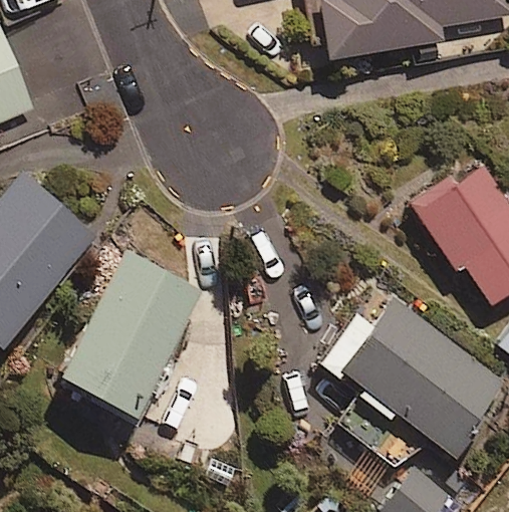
[(441,25),(508,15),(508,0),(319,0),(328,55),(442,39),(441,25)]
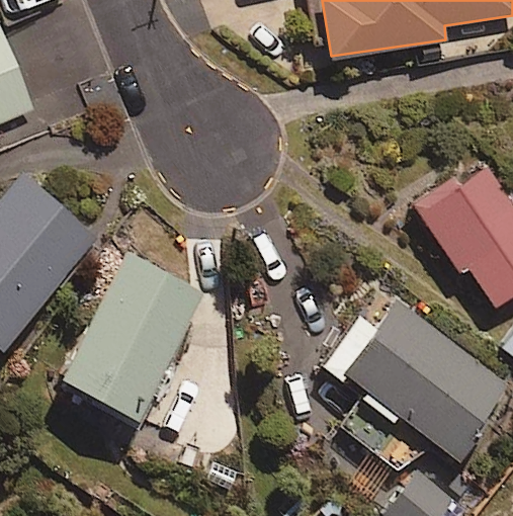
[(0,122),(34,109),(0,22),(0,122)]
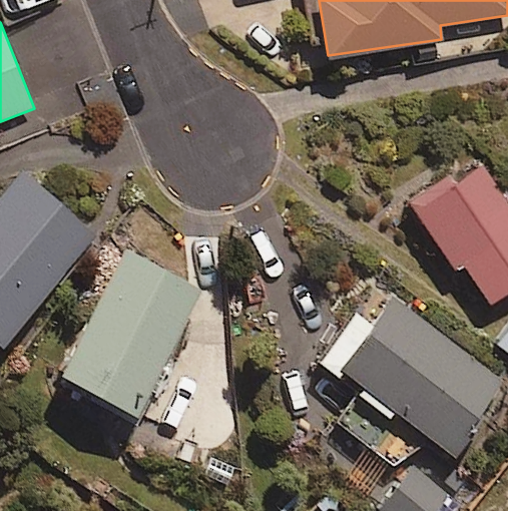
[(491,302),(507,291),(507,200),(476,154),(412,199),(458,268),(464,264),(491,302)]
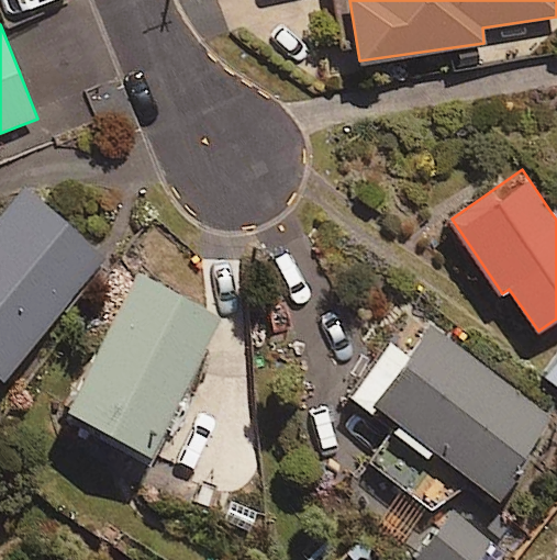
[(0,376),(107,259),(25,187),(0,214),(0,376)]
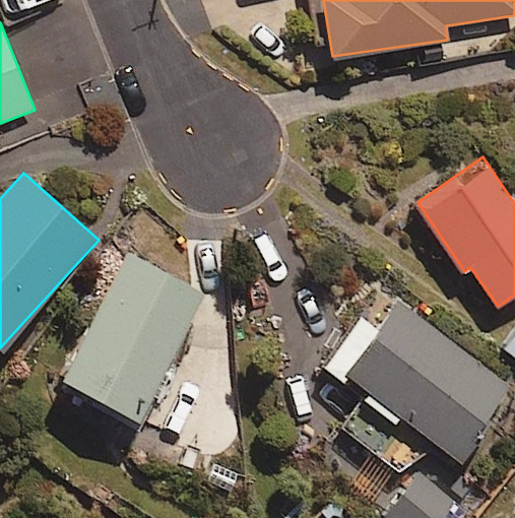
[(135,423),(206,296),(129,253),(59,380),(135,423)]
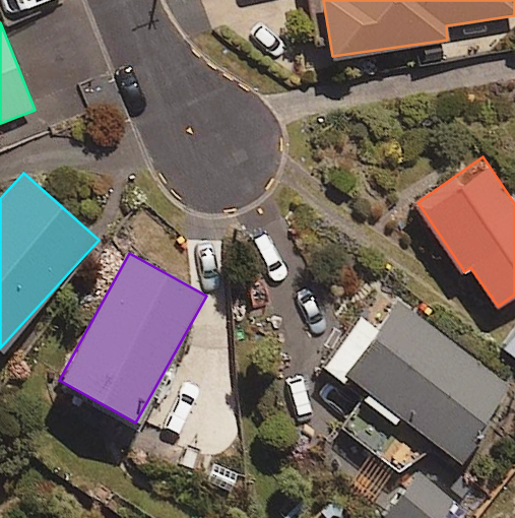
[(458,459),(513,387),(395,298),(373,328),(361,319),(329,362),(458,459)]
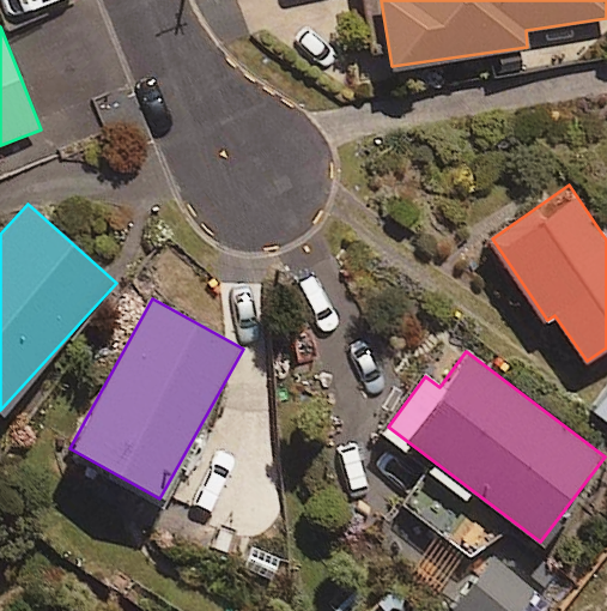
[(606,397),(595,412),(606,421),(606,397)]
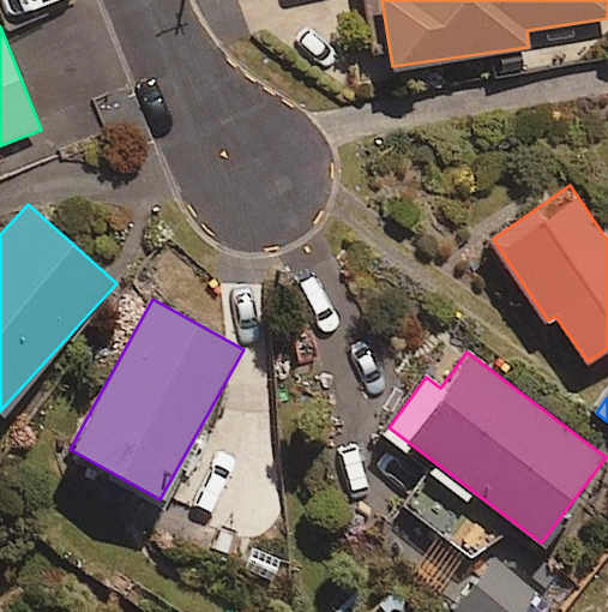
[(547,611),(553,604),(495,558),(455,609),(458,611),(547,611)]
